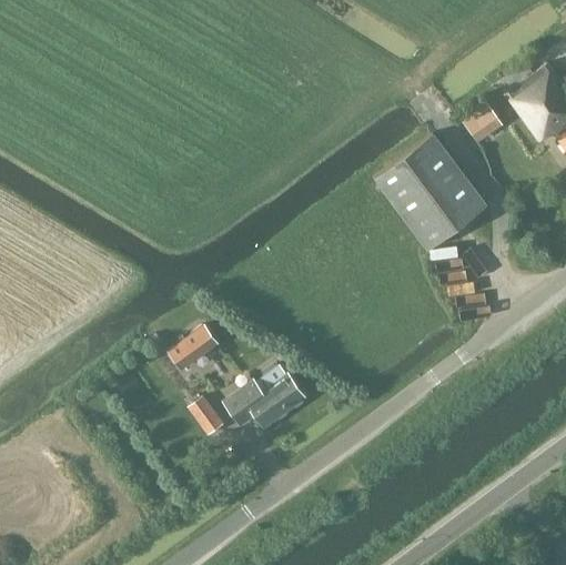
[(548,137),(548,138),(549,140),(564,129),(565,130),(565,137),(558,142),(565,152),(565,92),(538,53),(504,80),(512,90),(504,96),(539,143),(548,137)]
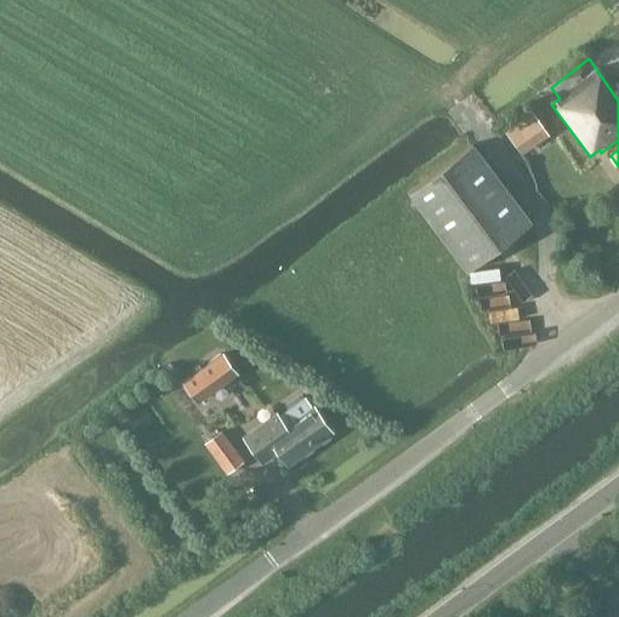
[(547,137),(533,115),(506,135),(521,155),(547,137)]
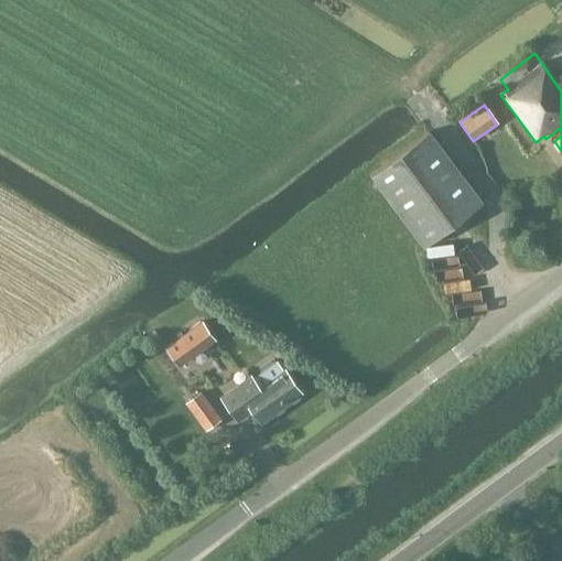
[(430,135),(370,179),(424,250),(483,205),(430,135)]
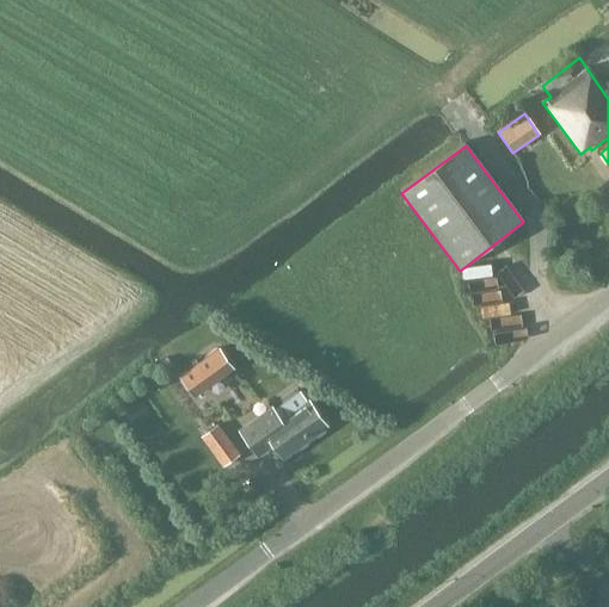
[(185,375),(200,394),(226,375),(213,355),(201,363),(185,375)]
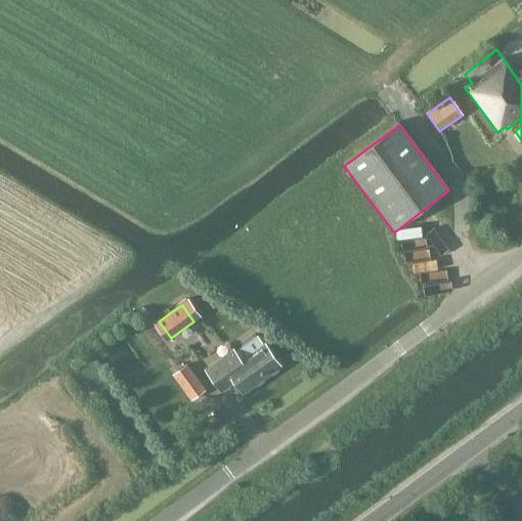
[(221,393),(234,384),(244,395),(281,368),(265,346),(242,363),(233,352),(206,373),(221,393)]
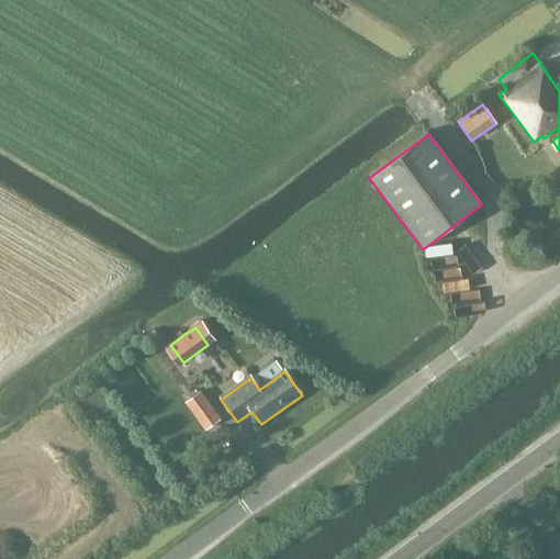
[(201,394),(186,405),(205,432),(220,422),(201,394)]
